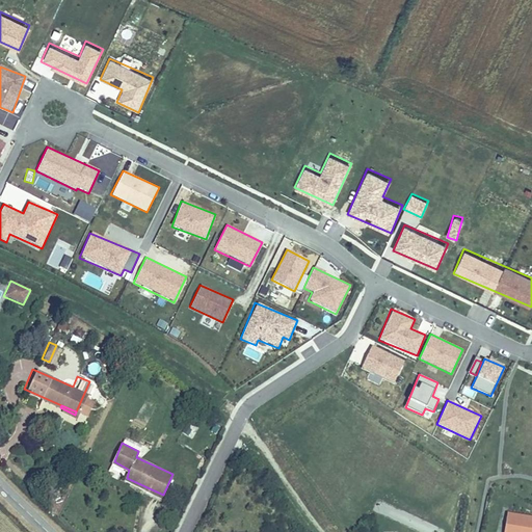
[(531,531),(531,519),(507,515),(504,531),(531,531)]
